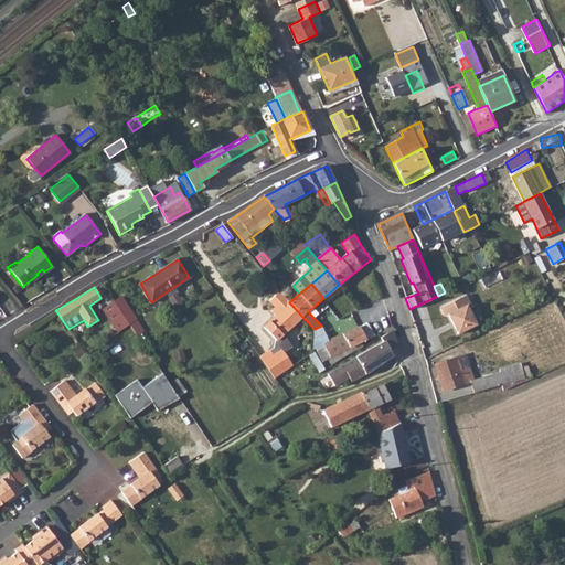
[(289,302),(280,292),(270,301),(276,308),(272,311),(275,317),(263,328),(275,341),(274,348),(259,356),(274,377),(291,365),(283,352),(290,347),(283,334),(302,317),(289,302)]
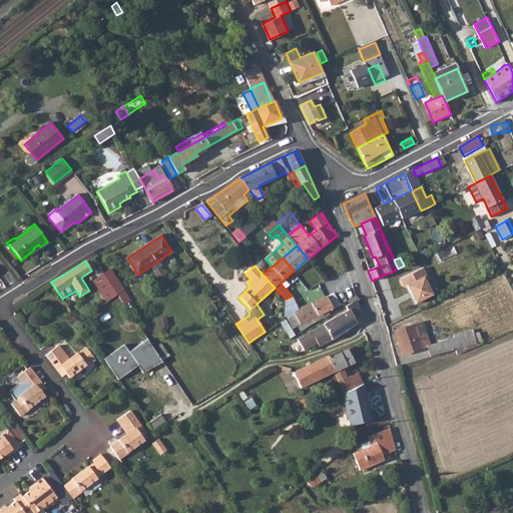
[(422,268),(401,278),(399,281),(401,285),(404,286),(405,286),(414,303),(431,295),(423,278),(426,276),(422,268)]
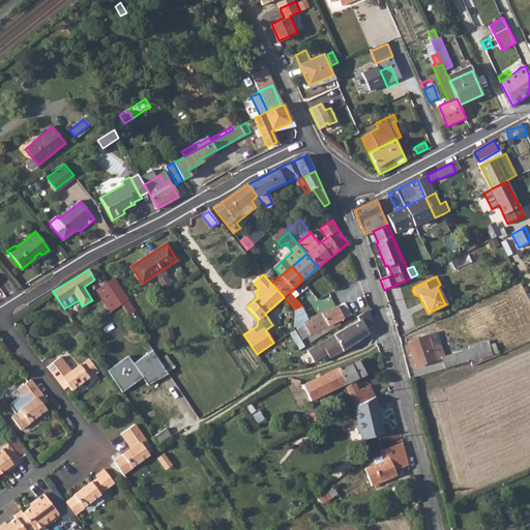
[(113,278),(106,284),(120,304),(127,299),(113,278)]
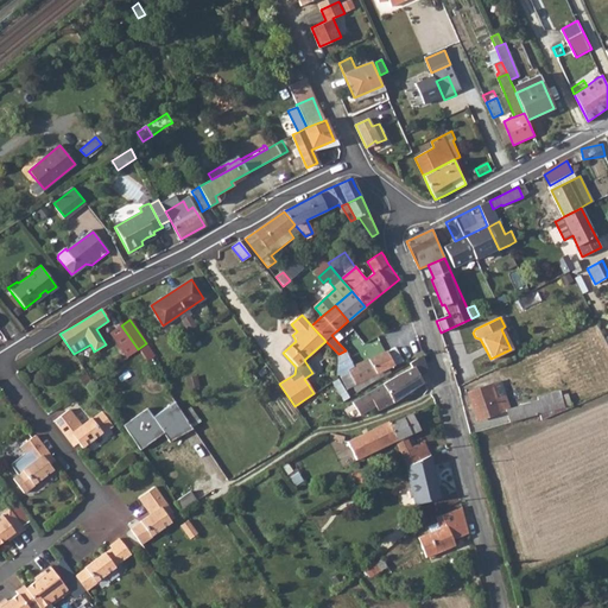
[(121,325),(109,334),(127,358),(138,349),(121,325)]
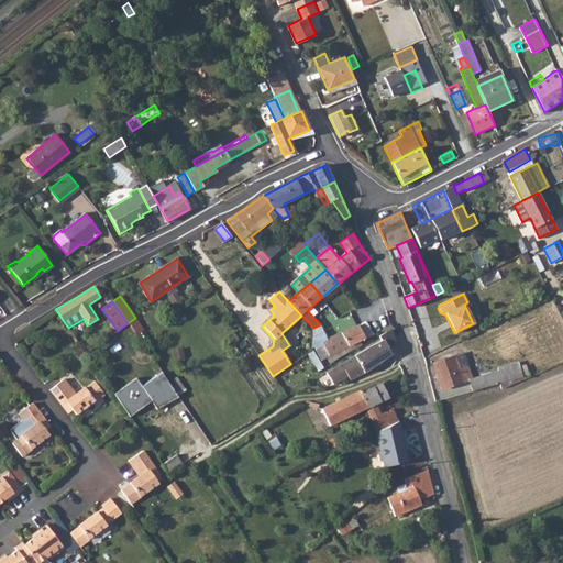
[(311,307),(307,310),(313,318),(318,313),(311,307)]
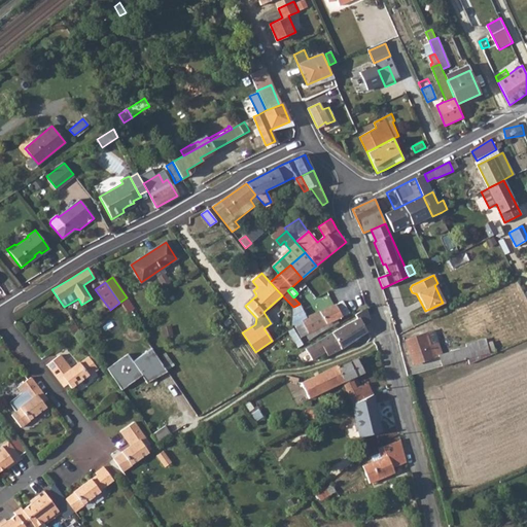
[(292,316),(291,324),(292,325),(294,324),(301,335),(306,332),(326,323),(349,313),(343,302),(307,318),(304,312),(292,316)]
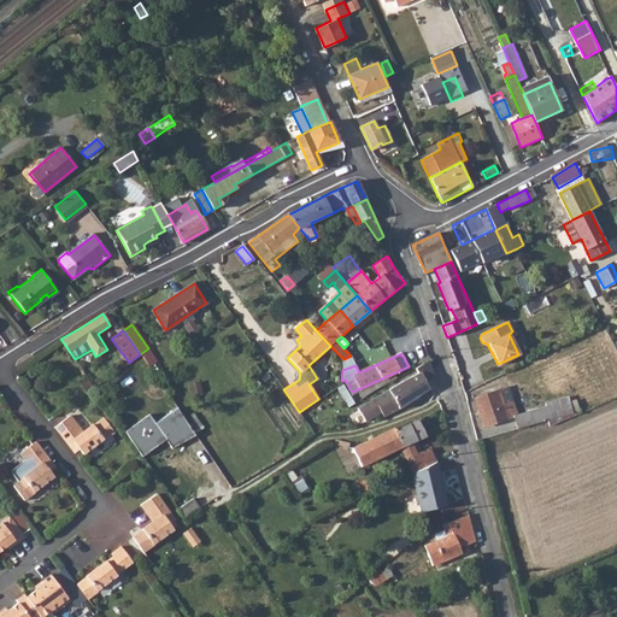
[(421,372),(407,378),(358,406),(366,421),(382,412),(385,416),(430,388),(425,381),(434,377),(432,368),(429,360),(417,368),(421,372)]
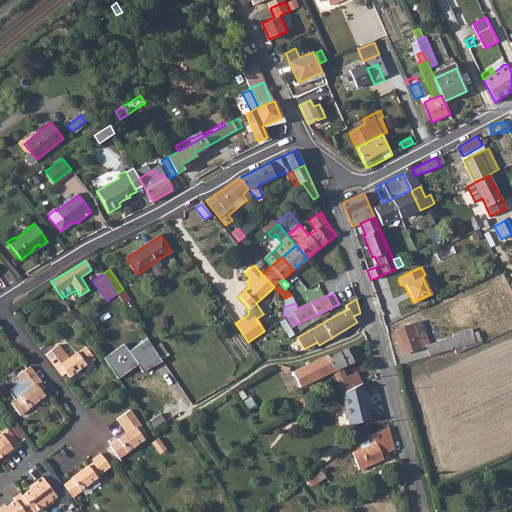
[(227,312),(224,307),(206,320),(208,324),(227,312)]
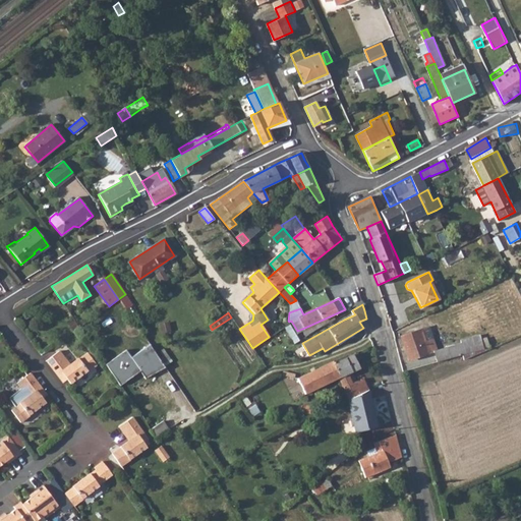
[(72,330),(78,326),(74,319),(68,324),(72,330)]
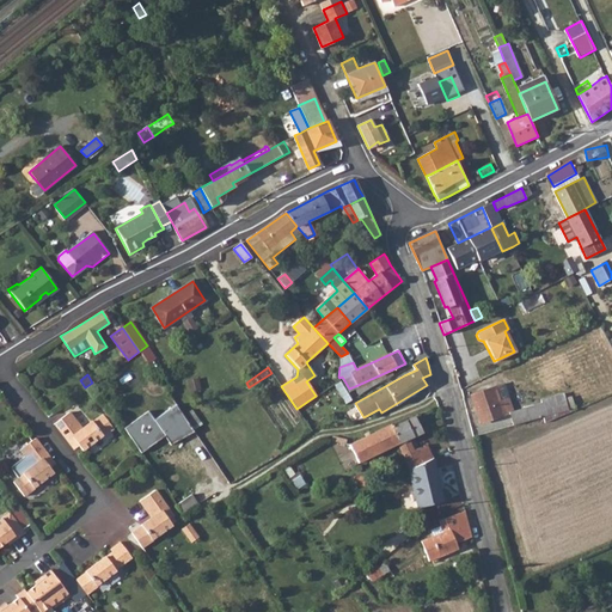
[(379,375),(355,386),(359,395),(381,380),(379,375)]
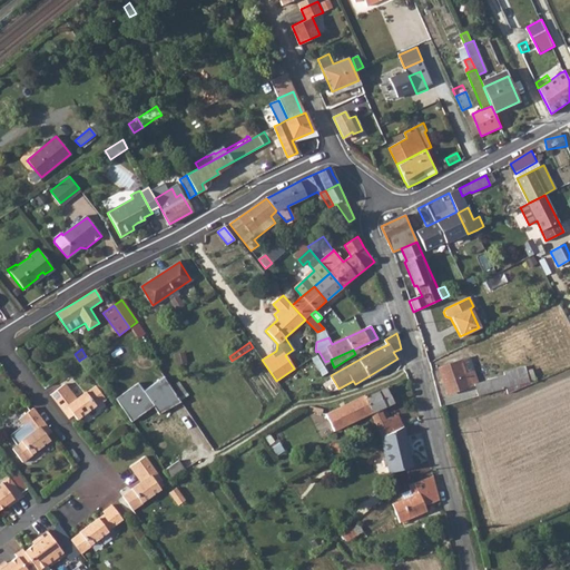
[(317,353),(312,357),(321,374),(327,371),(317,353)]
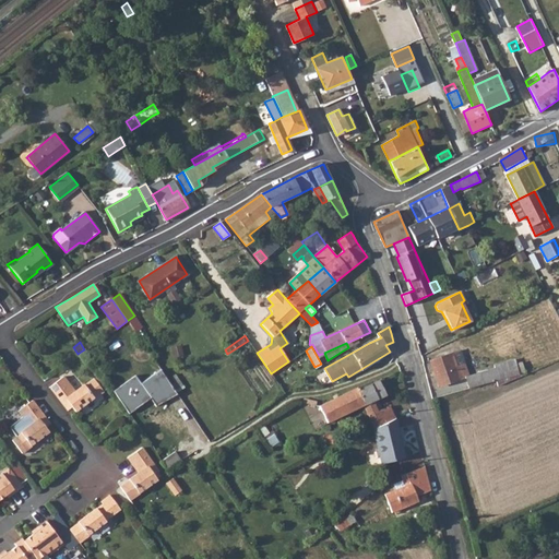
[(453,353),(430,360),(439,385),(462,377),(453,353)]
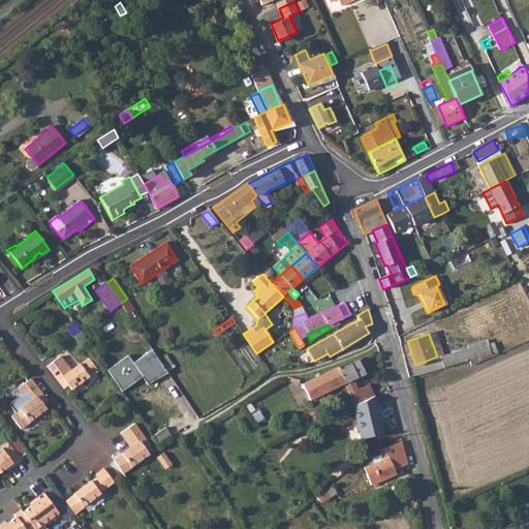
[(440,355),(443,365),(473,355),(474,360),(490,355),(491,354),(486,339),(467,345),(468,347),(440,355)]
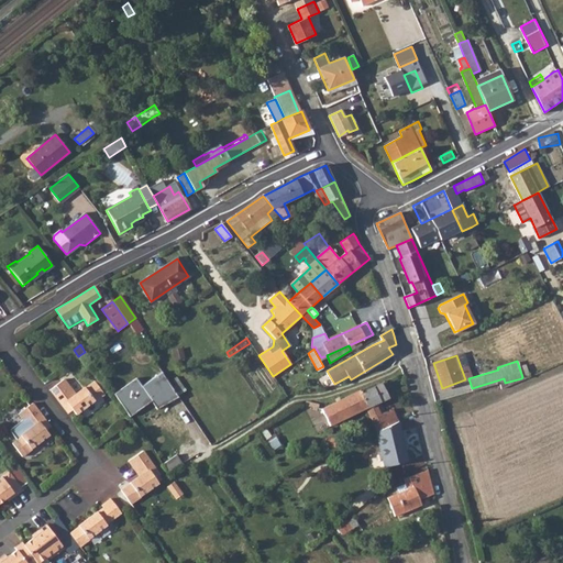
[(74,371),(67,376),(77,390),(84,386),(74,371)]
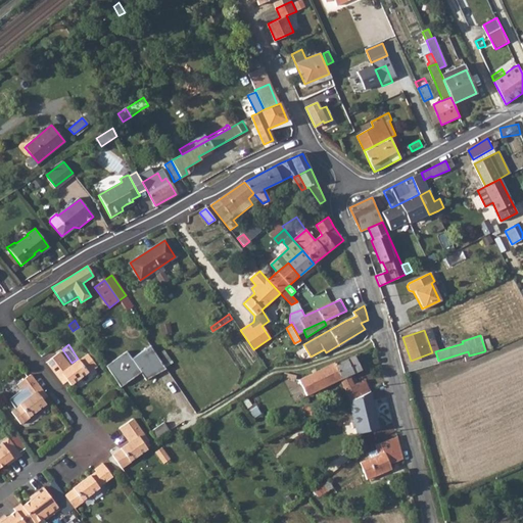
[(127,351),(106,366),(121,388),(141,375),(145,381),(164,369),(150,347),(132,360),(127,351)]
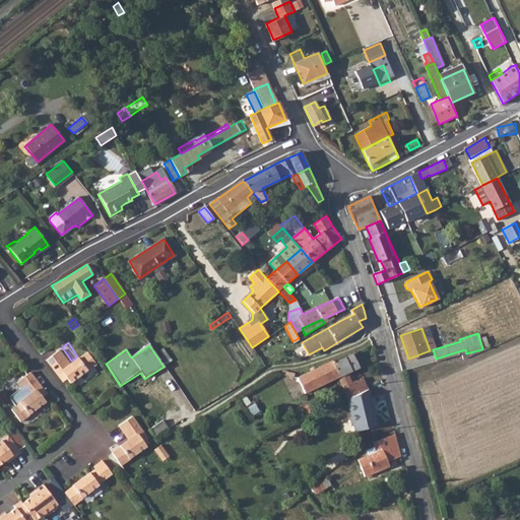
[(87,354),(94,365),(102,359),(94,348),(87,354)]
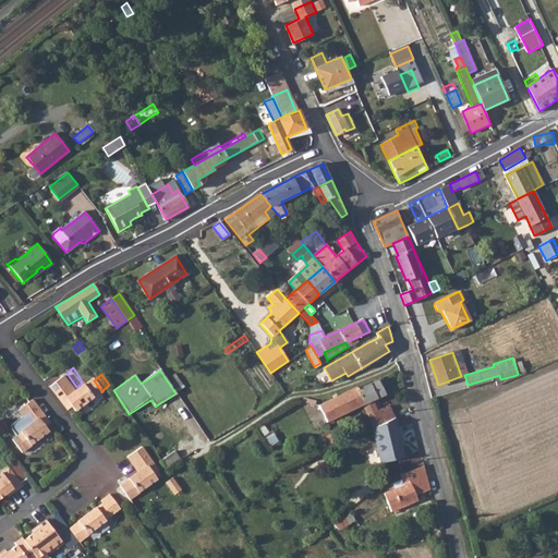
[(282,374),(275,378),(283,391),(290,386),(282,374)]
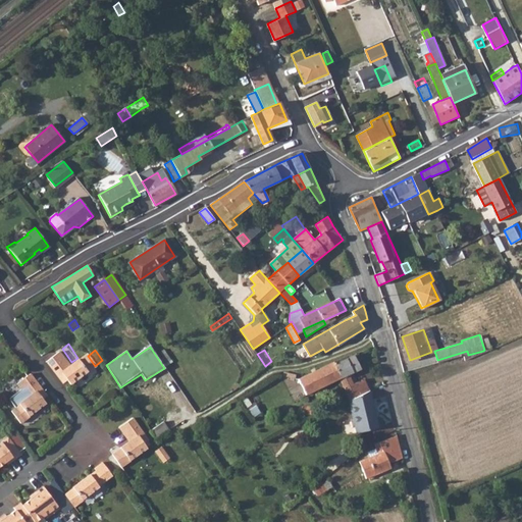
[(58,353),(46,362),(59,379),(62,377),(63,377),(66,381),(69,384),(87,372),(88,373),(96,367),(95,366),(88,356),(87,355),(77,361),(77,360),(66,368),(62,362),(64,360),(58,353)]
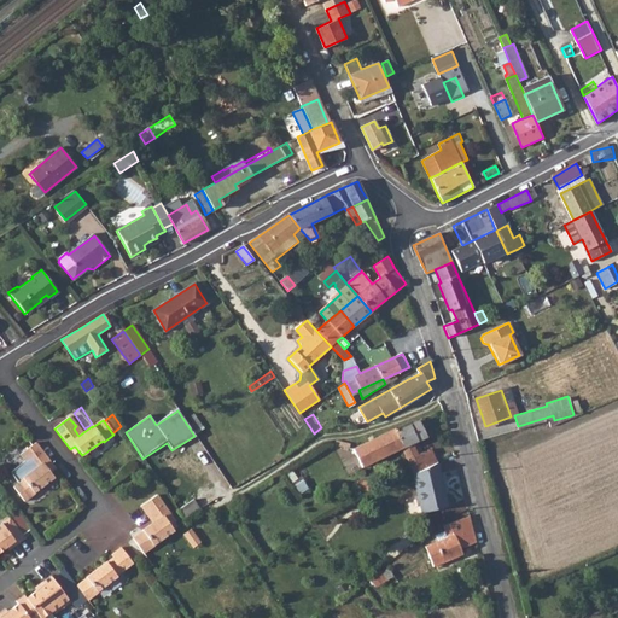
[(395,429),(354,449),(363,467),(403,448),(409,461),(415,473),(436,464),(430,449),(418,455),(412,444),(427,436),(419,419),(396,430),(395,429)]
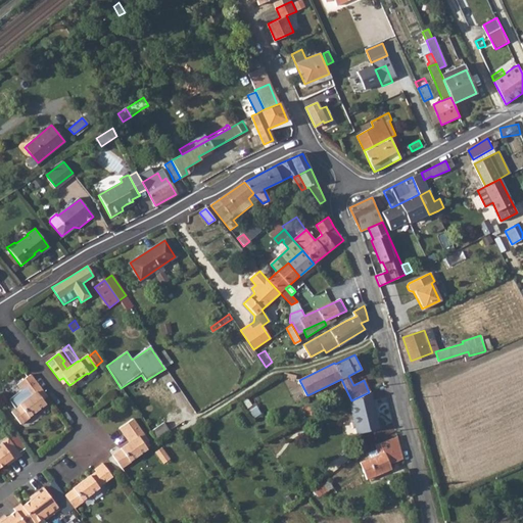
[(44,394),(30,376),(17,385),(22,393),(26,392),(30,398),(19,407),(19,408),(11,414),(12,415),(20,425),(21,425),(29,420),(29,419),(46,406),(43,401),(40,397),(41,396),(44,394)]
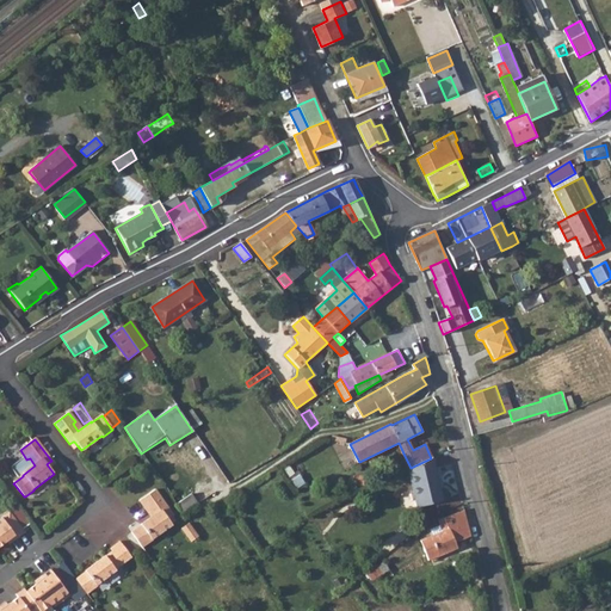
[(411,468),(408,469),(418,507),(444,501),(433,457),(431,458),(411,468)]
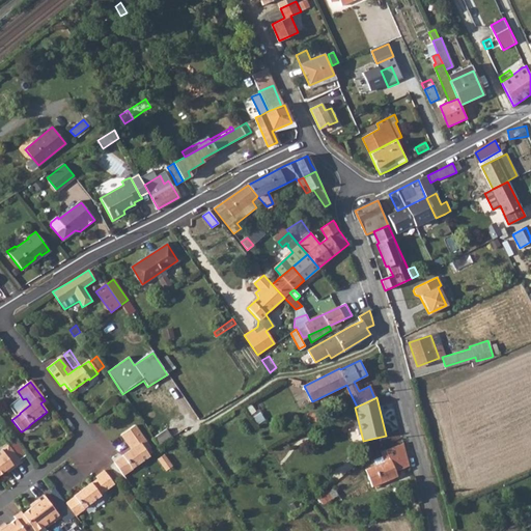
[(6,425),(15,436),(21,431),(12,421),(6,425)]
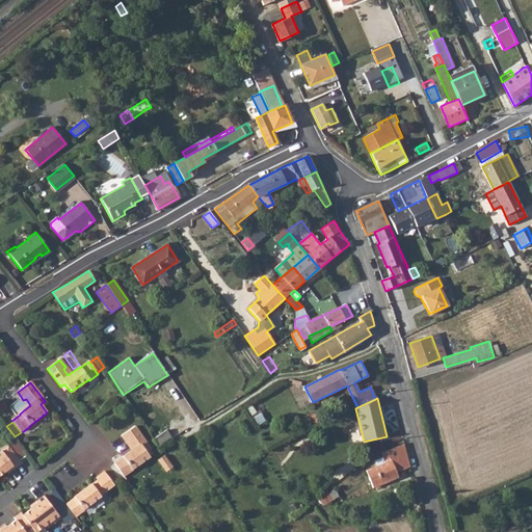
[(147,444),(135,427),(121,436),(127,446),(129,444),(134,450),(123,457),(124,458),(114,464),(123,477),(132,471),(132,470),(150,457),(141,447),(147,444)]
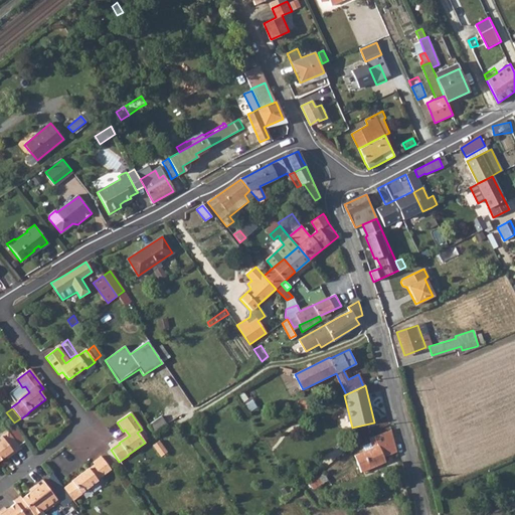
[(162,416),(148,425),(153,433),(166,423),(162,416)]
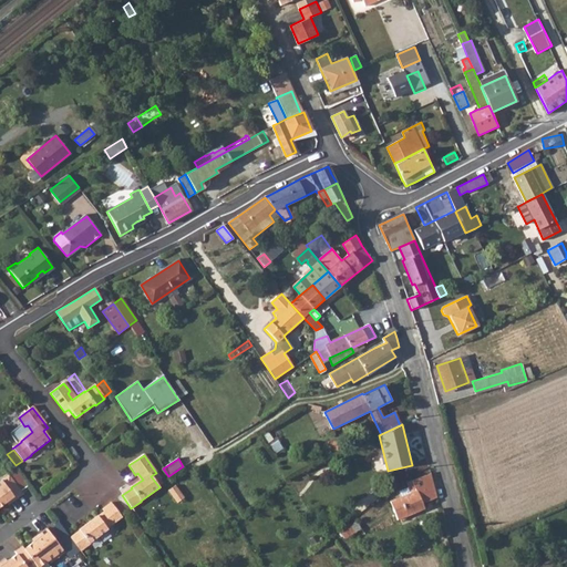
[(9,475),(0,481),(0,507),(6,503),(21,492),(9,475)]
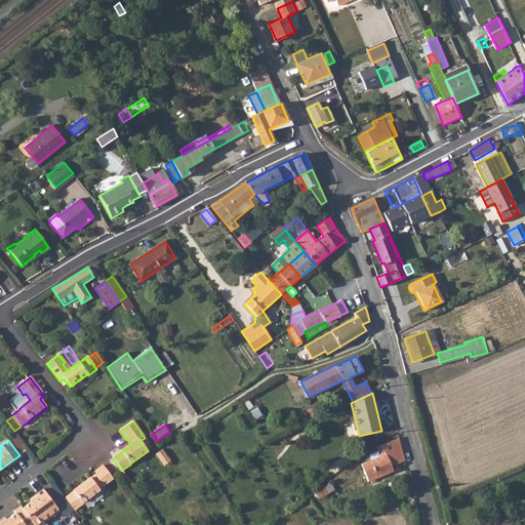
[(374,459),(363,465),(369,480),(393,471),(391,466),(403,460),(395,441),(376,448),(378,451),(372,453),(374,459)]
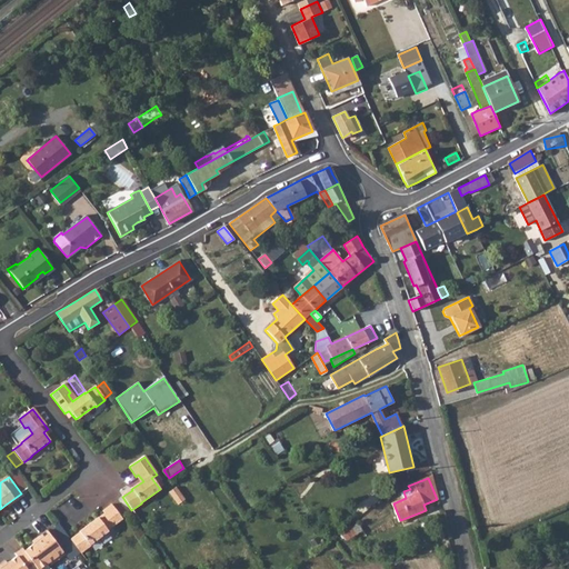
[(6,505),(8,507),(23,496),(21,493),(6,505)]
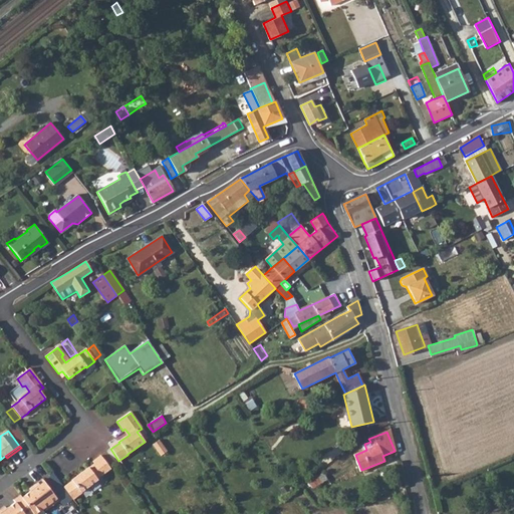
[(110,470),(100,457),(92,463),(94,465),(88,469),(71,482),(72,482),(64,488),(73,500),(81,494),(80,493),(97,481),(96,480),(110,470)]
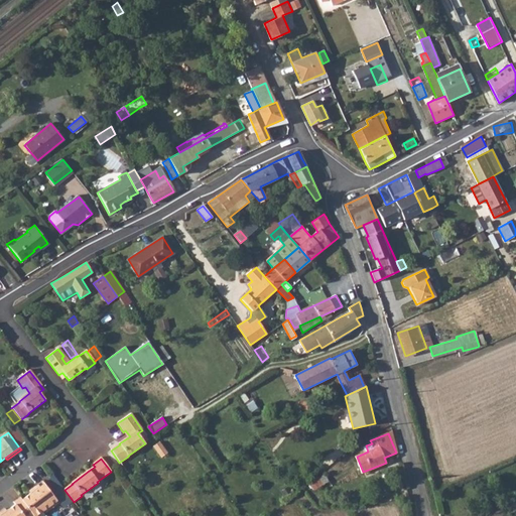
[(46,482),(54,491),(61,484),(53,475),(46,482)]
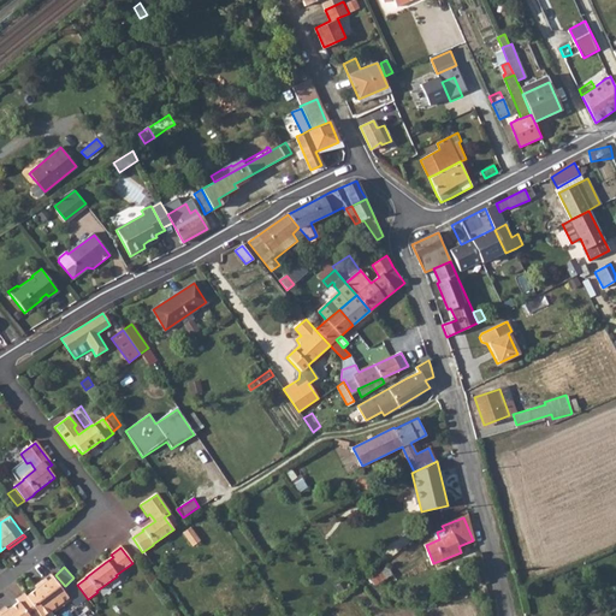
[(42,615),(51,610),(66,598),(49,575),(41,581),(42,584),(35,590),(25,597),(23,594),(15,600),(17,603),(7,611),(0,615),(42,615)]
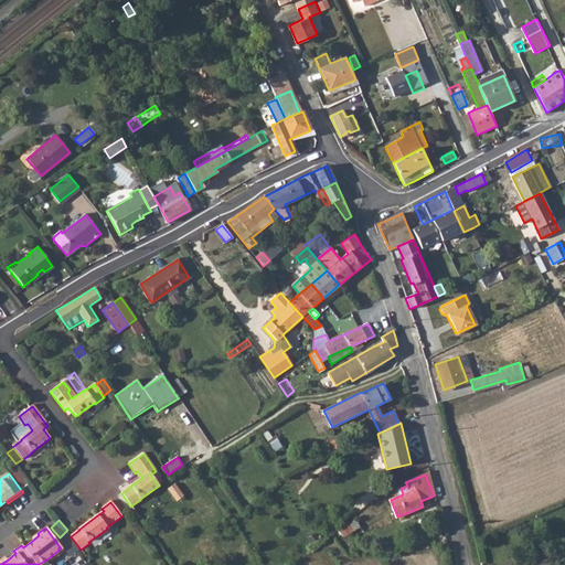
[(46,560),(49,562),(63,551),(61,548),(46,560)]
